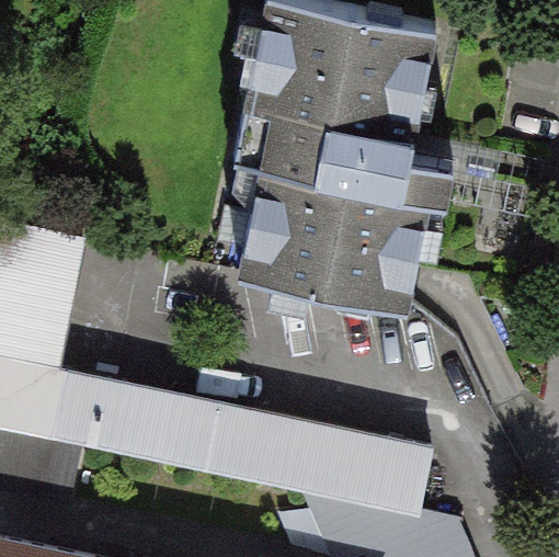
[(425,86),(436,27),(401,21),(402,12),(369,6),(368,13),(299,0),(266,0),(258,52),(270,54),(265,79),(252,76),(236,160),(262,166),(240,275),(339,295),(338,302),(371,308),(372,302),(408,308),(430,201),(446,204),(455,163),(412,156),(421,111),(414,110),(420,84),(425,86)]
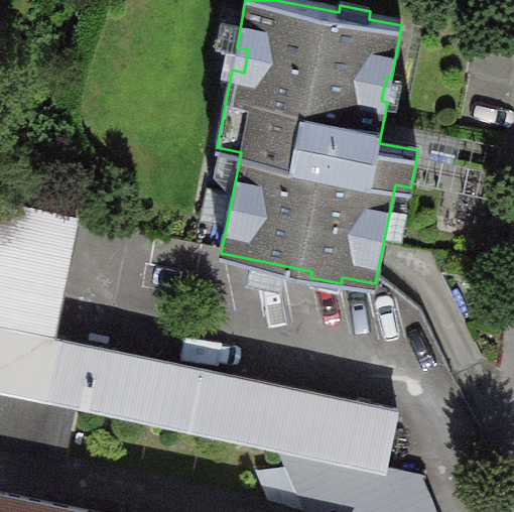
[(399,413),(51,340),(77,224),(0,207),(0,393),(77,410),(277,453),(386,475),(399,413)]
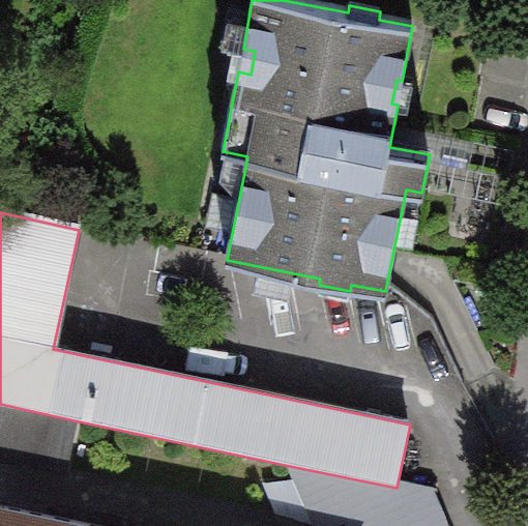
[(0,461),(67,475),(79,421),(0,404),(0,461)]
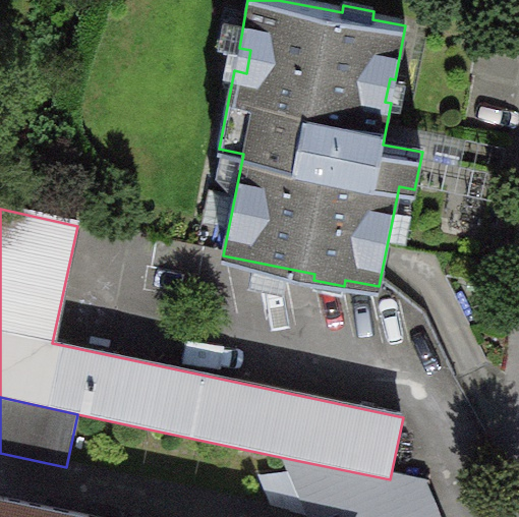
[(390,479),(280,457),(308,516),(341,516),(442,516),(427,485),(390,479)]
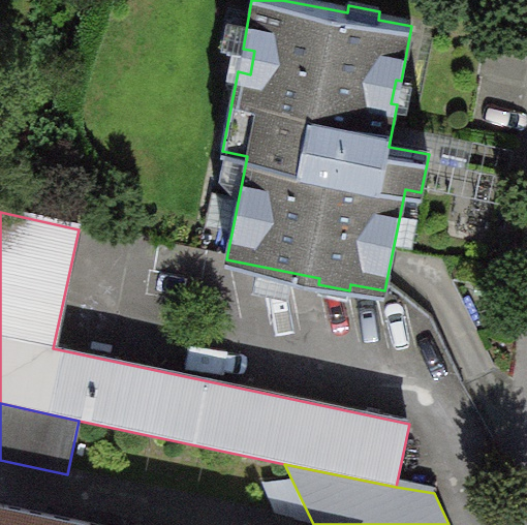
[(69,524),(0,511),(0,524),(69,524)]
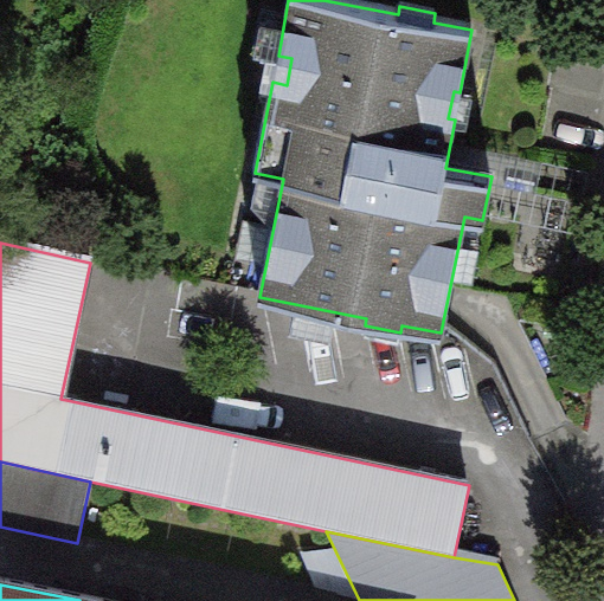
All buildings are outlined.
